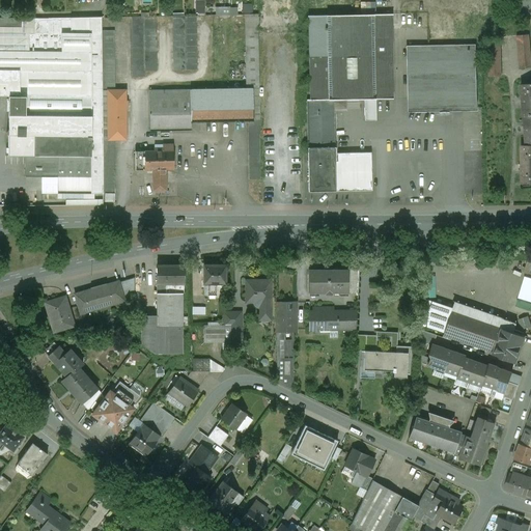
[(216,6),(216,15),(232,16),(232,6),(216,6)]
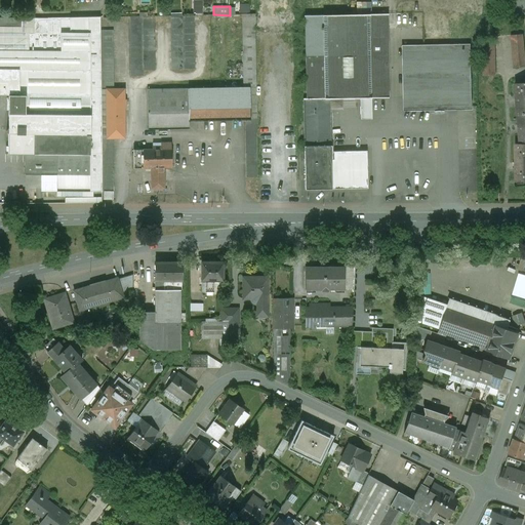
[(195,68),(194,15),(171,16),(171,69),(195,68)]
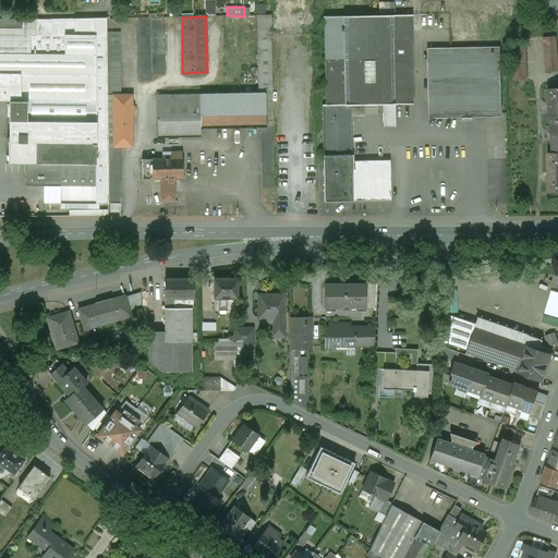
[(411,16),(325,17),(327,106),(350,106),(350,116),(364,114),(364,106),(383,105),(395,105),(413,105),(411,16)]
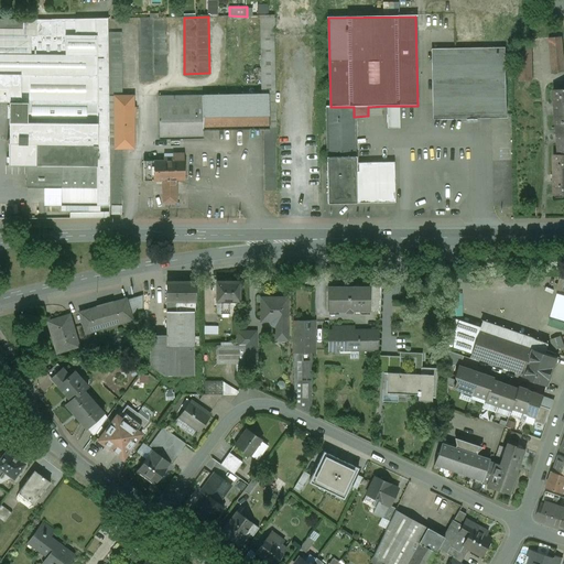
[(165,18),(140,19),(141,82),(153,82),(152,75),(166,74),(165,18)]
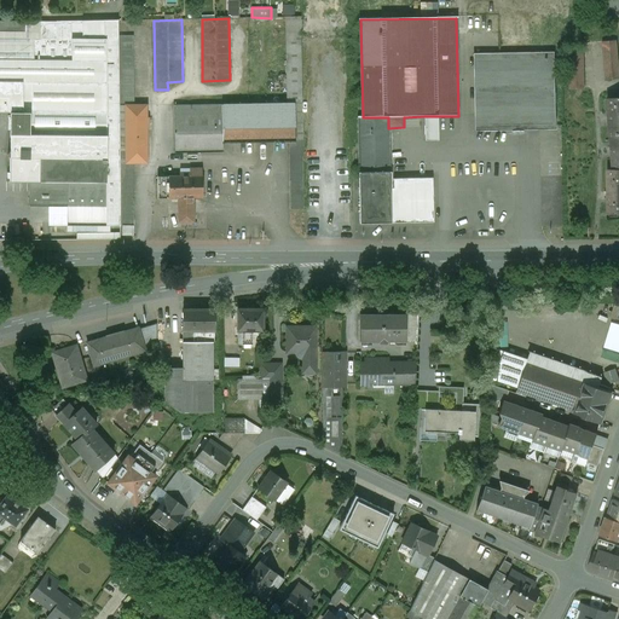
[(119,21),(84,22),(84,35),(93,35),(93,33),(104,32),(104,40),(119,40),(119,21)]
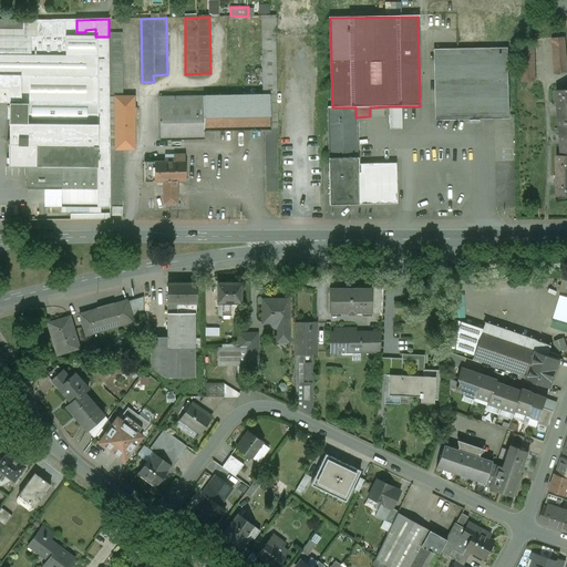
[(37,20),(1,20),(1,31),(23,31),(23,29),(37,29),(37,20)]
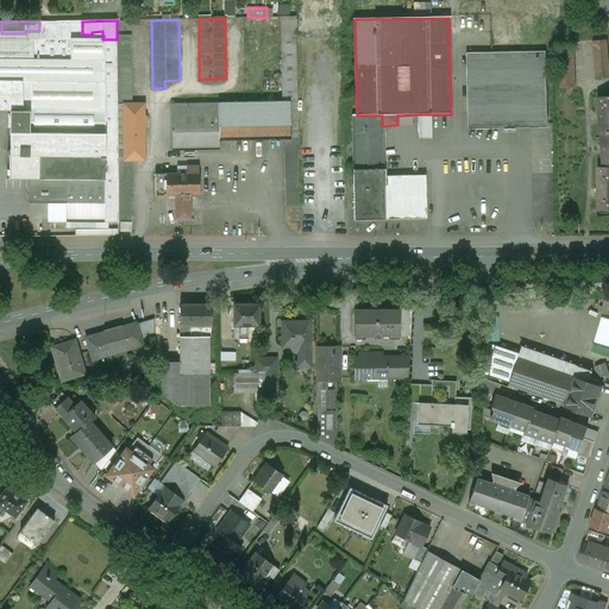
[(82,22),(39,22),(39,31),(39,41),(32,41),(33,61),(82,61),(82,35),(82,22)]
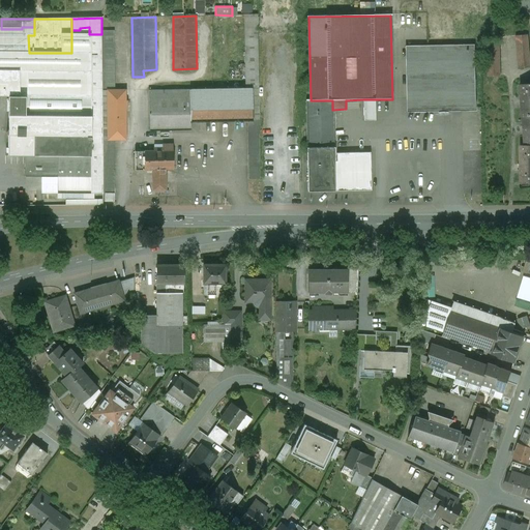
[(252,89),(253,120),(247,121),(248,180),(259,180),(258,86),(259,86),(259,68),(258,46),(258,25),(246,26),(247,89),(252,89)]
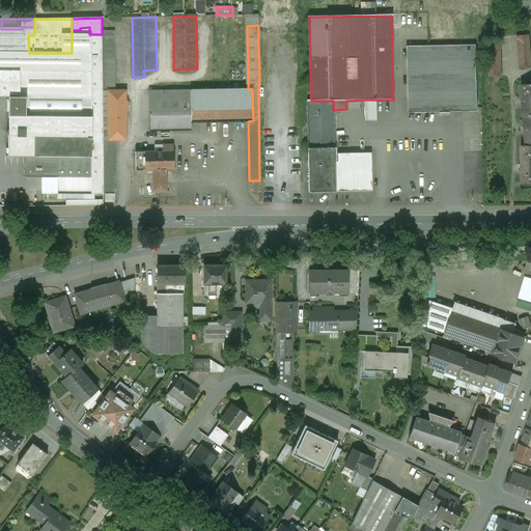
[(1,29),(0,29),(0,43),(5,44),(5,54),(29,53),(28,35),(34,35),(34,27),(22,27),(22,29),(1,29)]
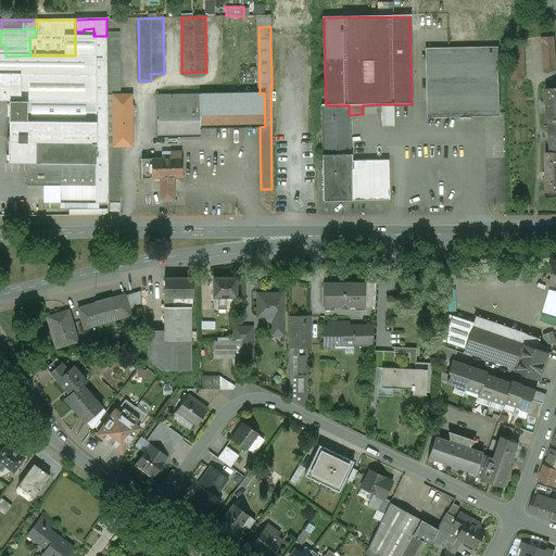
[(96,143),(10,143),(10,164),(27,164),(62,164),(62,186),(62,203),(109,203),(108,148),(108,96),(106,36),(93,36),(93,28),(84,29),(84,32),(75,32),(75,55),(96,55),(96,102),(96,104),(96,143)]
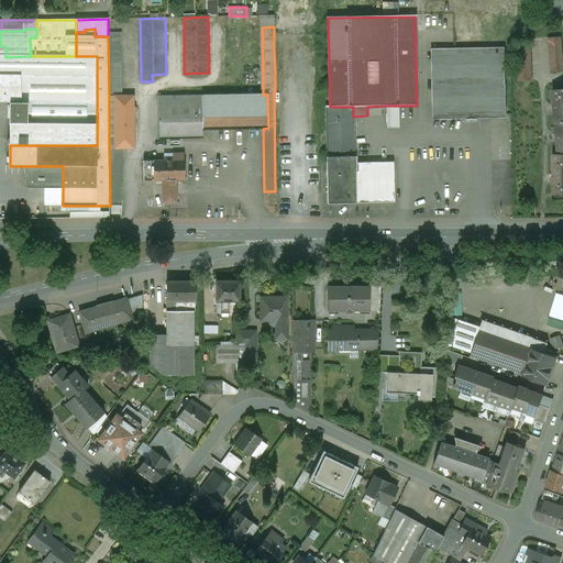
[(121,33),(109,33),(109,96),(122,96),(121,33)]
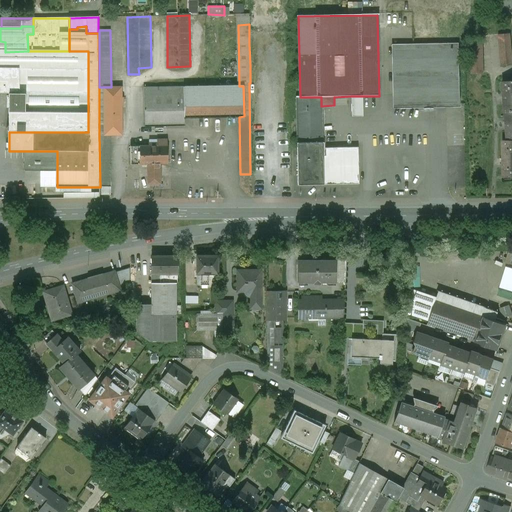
[(510,34),(498,35),(500,66),(511,65),(510,34)]
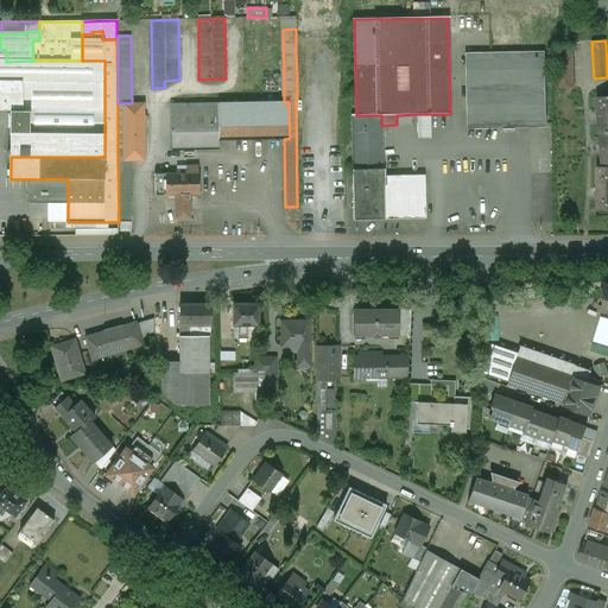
[(6,50),(0,49),(0,112),(11,112),(105,112),(105,61),(82,61),(33,61),(6,62),(6,50)]
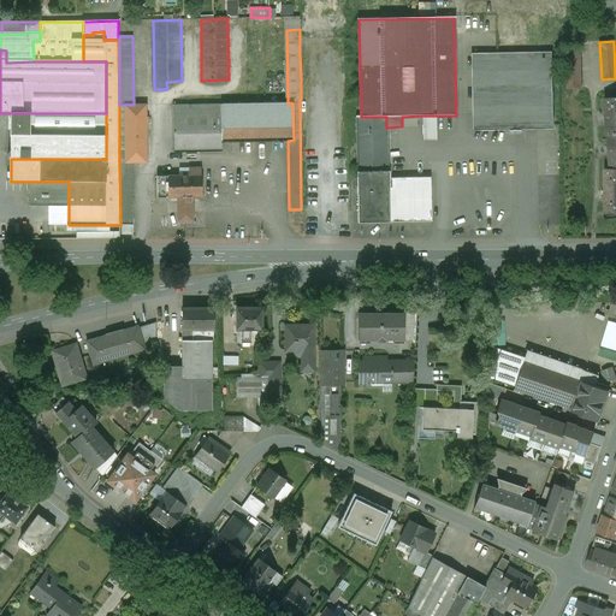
[(581,52),(567,52),(567,89),(581,89),(581,52)]
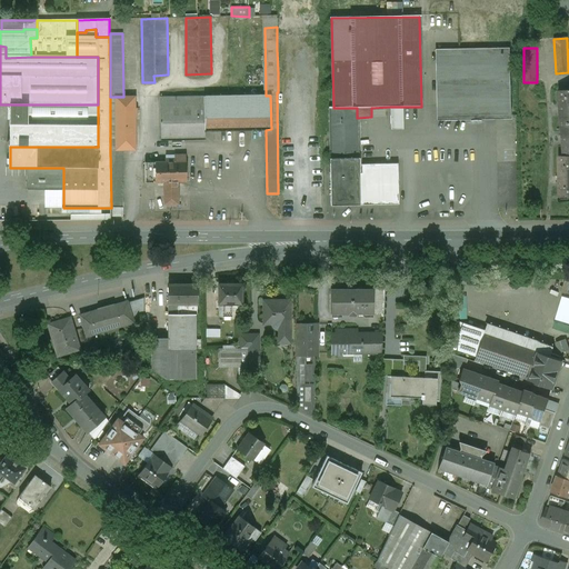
[(509,49),(438,51),(440,118),(511,117),(509,49)]
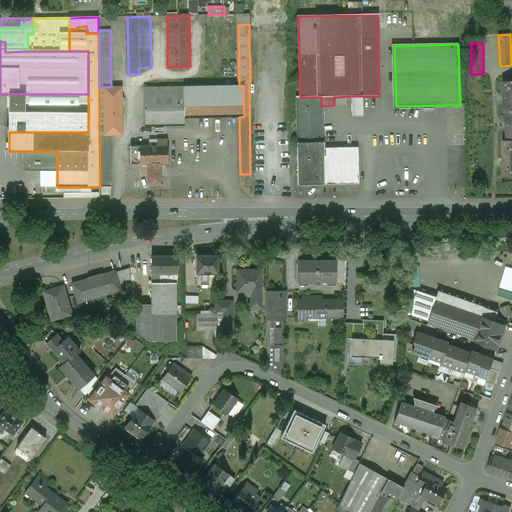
[(511,80),(501,82),(505,140),(502,140),(502,158),(502,164),(503,177),(511,176),(511,80)]
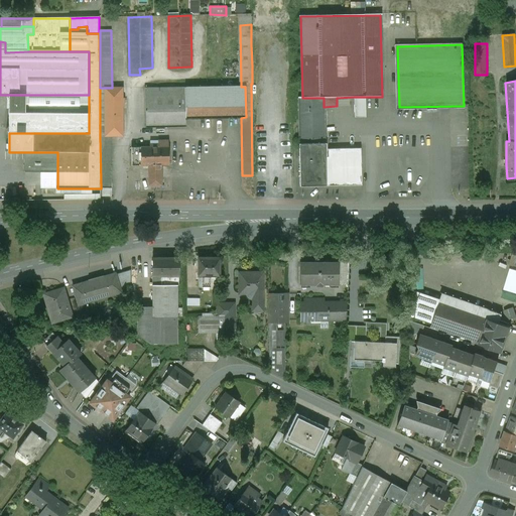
[(241,87),(185,88),(185,119),(241,118),(246,117),(245,87),(241,87)]
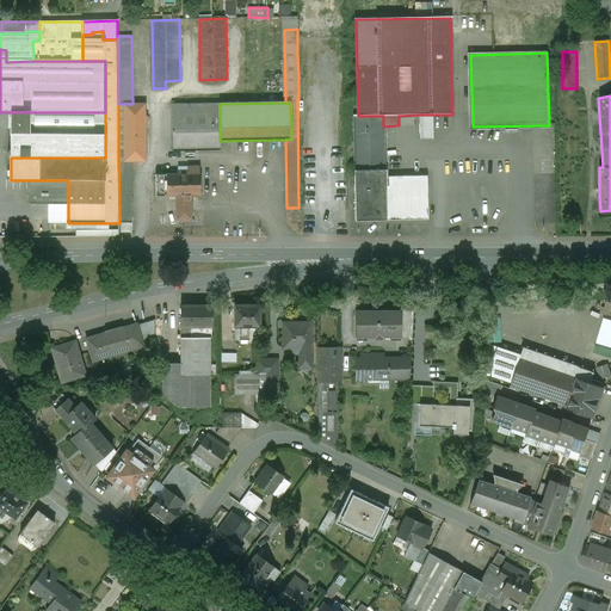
[(220,141),(220,104),(177,105),(178,115),(172,115),(172,152),(220,152),(220,141)]
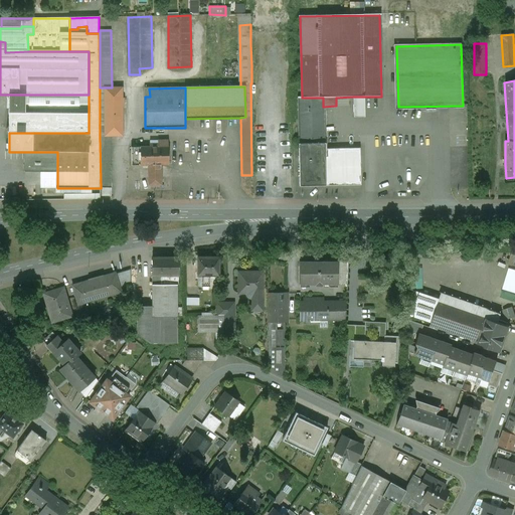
[(122,89),(105,89),(105,137),(112,137),(123,137),(122,105),(125,105),(125,100),(122,100),(122,89)]
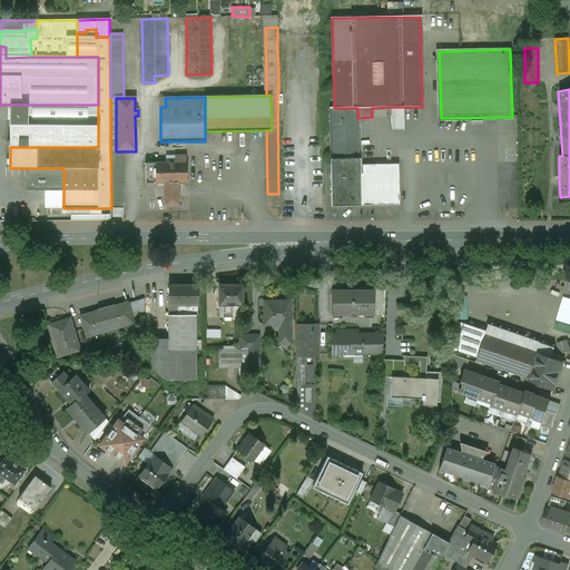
[(98,105),(10,105),(10,147),(98,147),(98,107),(98,105)]
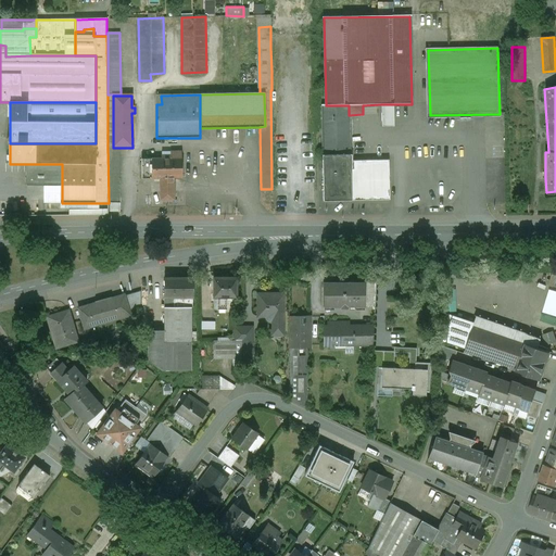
[(393,104),(381,104),(381,126),(394,126),(393,104)]
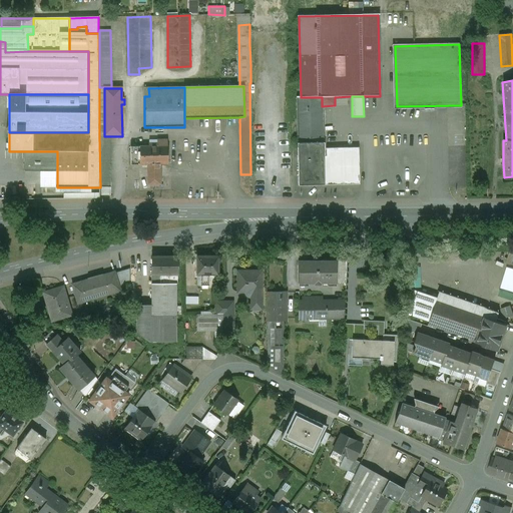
[(322,97),(301,97),(297,97),(298,144),(323,143),(322,106),(322,97)]
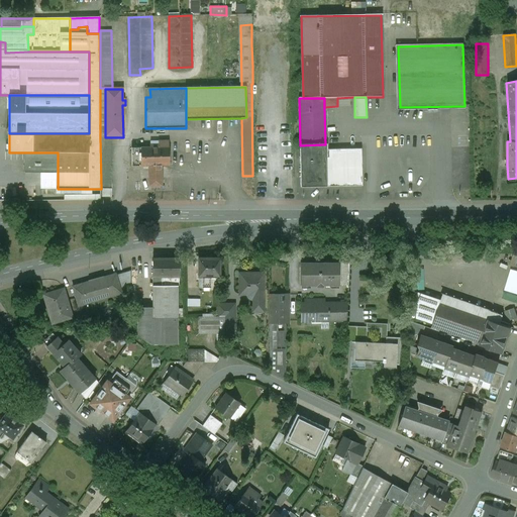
[(105,137),(100,137),(101,189),(112,189),(112,137),(105,137)]
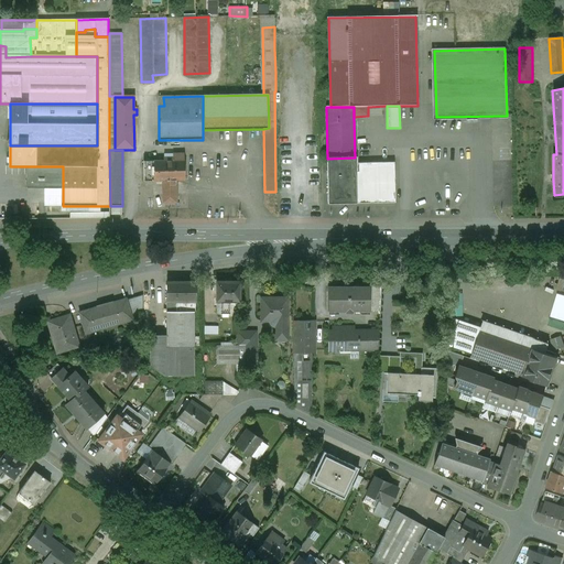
[(355,158),(327,159),(328,194),(327,194),(328,205),(396,203),(394,162),(358,163),(358,172),(356,172),(355,158)]
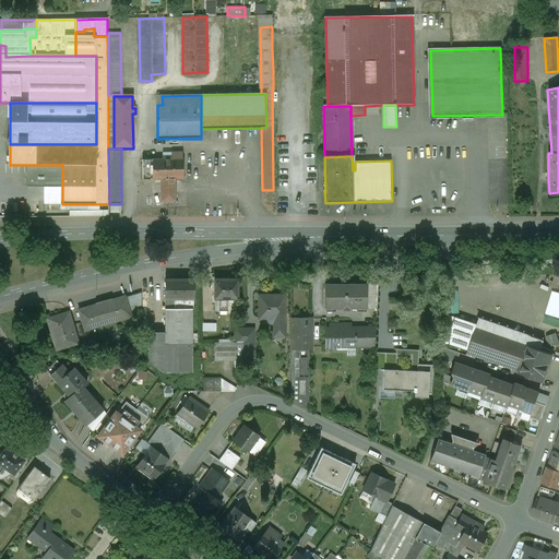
[(171,157),(162,157),(162,161),(152,161),(152,180),(162,180),(162,186),(175,185),(175,180),(183,180),(182,161),(171,159),(171,157)]
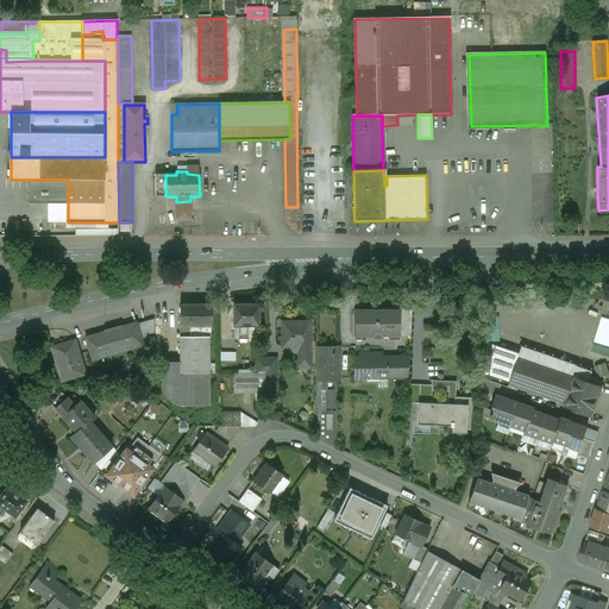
[(165,175),(155,175),(156,196),(165,196),(165,175)]
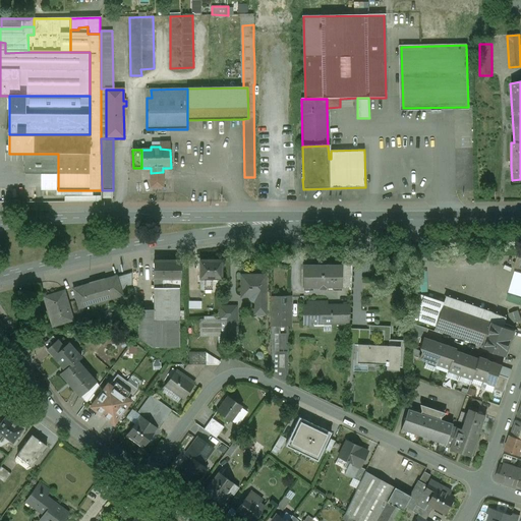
[(58,154),(25,154),(25,174),(58,174),(58,154)]
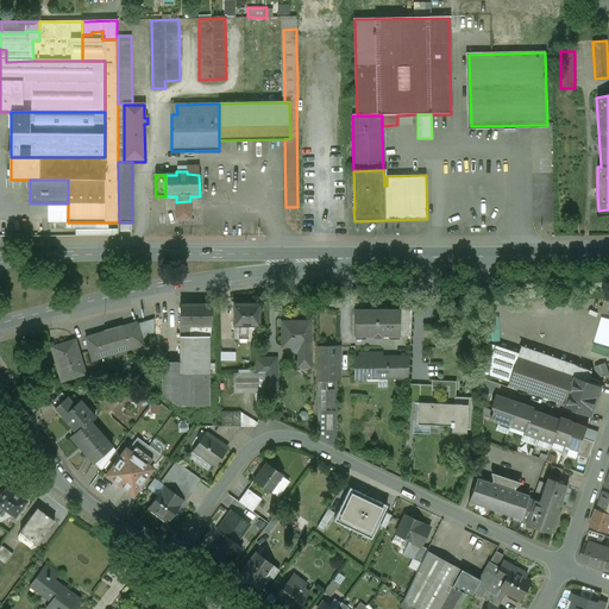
[(190,201),(176,202),(176,219),(190,219),(190,201)]
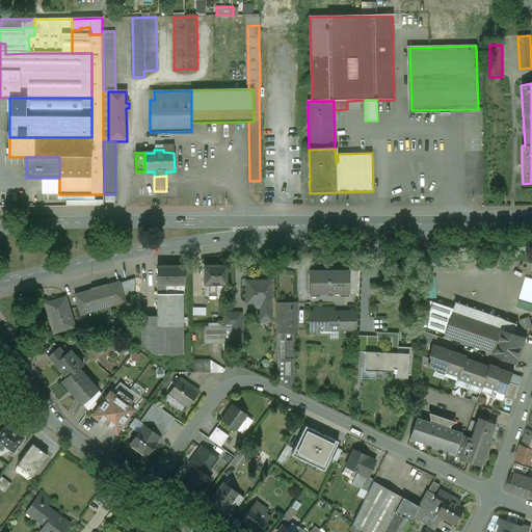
[(49,205),(49,193),(37,193),(37,205),(49,205)]
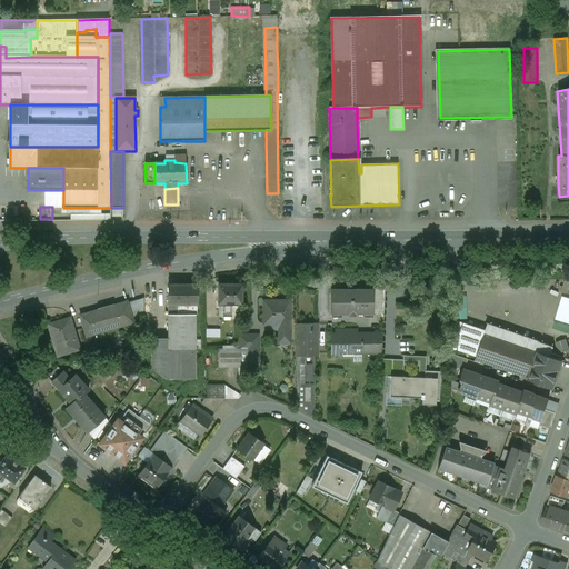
[(178,283),(168,283),(168,303),(178,303),(178,283)]
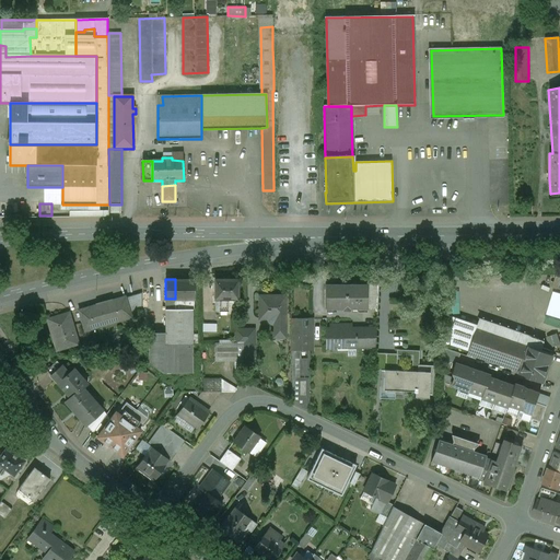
[(194,279),(175,279),(175,299),(194,299),(194,279)]
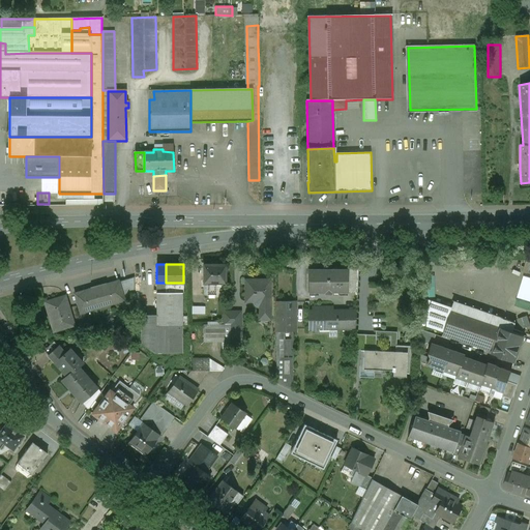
[(225,264),(204,264),(204,283),(207,283),(216,283),(225,283),(225,264)]
